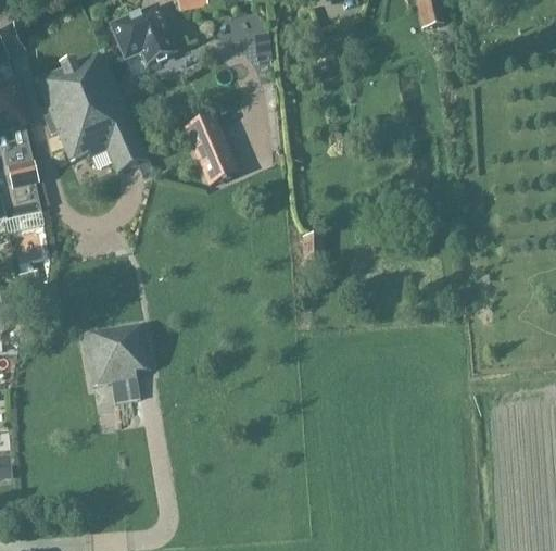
[(177,0),(180,9),(207,4),(207,0),(177,0)]
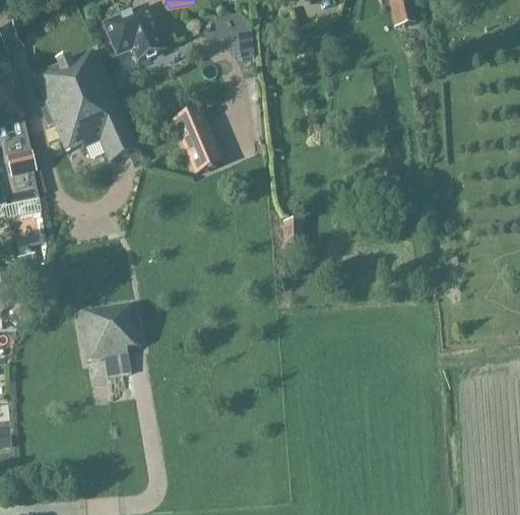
[(389,0),(394,25),(414,21),(409,0),(389,0)]
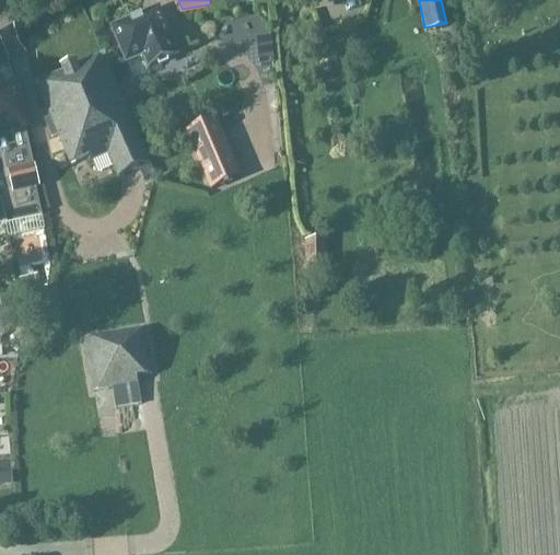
[(159,3),(111,23),(126,58),(143,51),(148,62),(176,50),(172,38),(173,38),(159,3)]
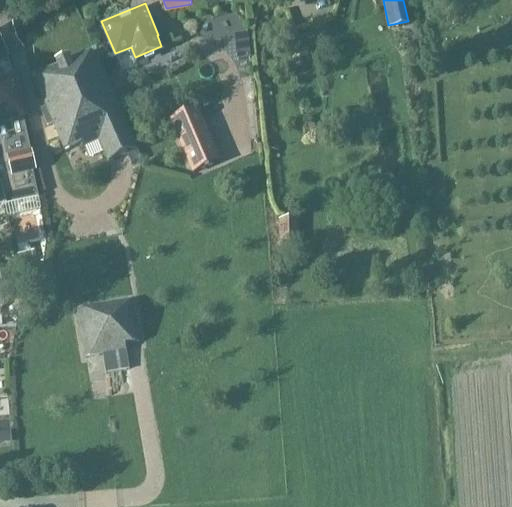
[(131,160),(140,156),(136,147),(137,147),(94,48),(33,74),(43,98),(40,99),(44,108),(47,107),(64,147),(81,140),(82,144),(99,137),(109,159),(127,151),(131,160)]
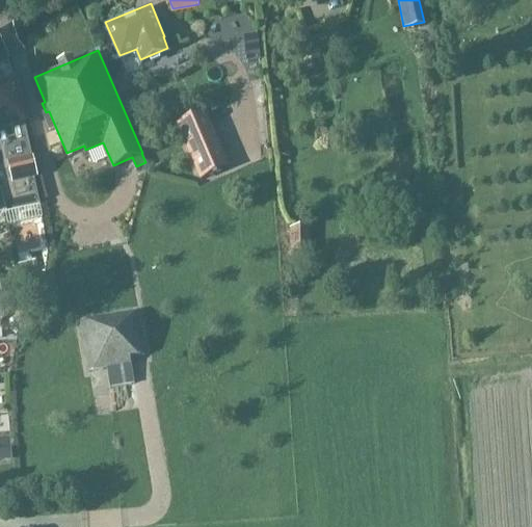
[(0,187),(5,209),(40,202),(34,175),(37,174),(33,153),(32,153),(24,117),(26,116),(17,74),(0,79),(0,187)]
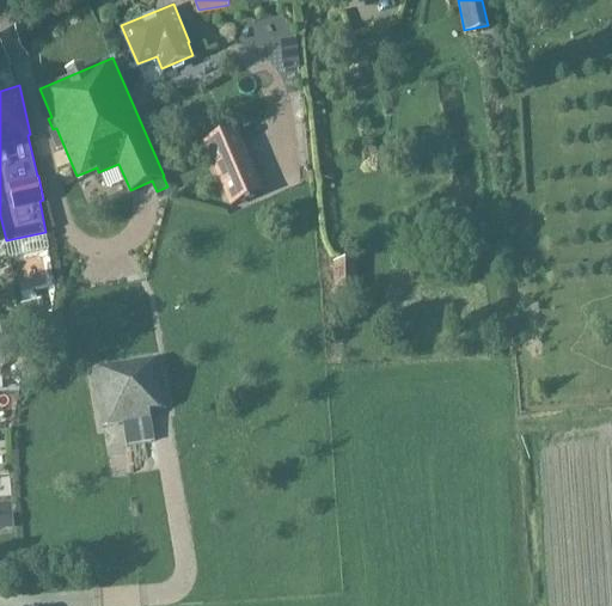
[(263,188),(236,126),(204,140),(231,201),(263,188)]
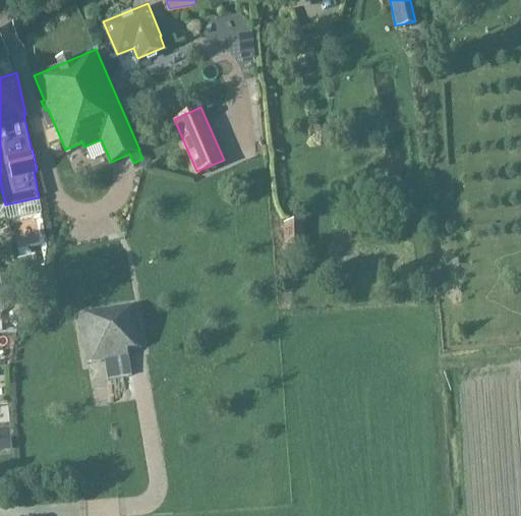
[(287,217),(276,219),(279,235),(289,233),(287,217)]
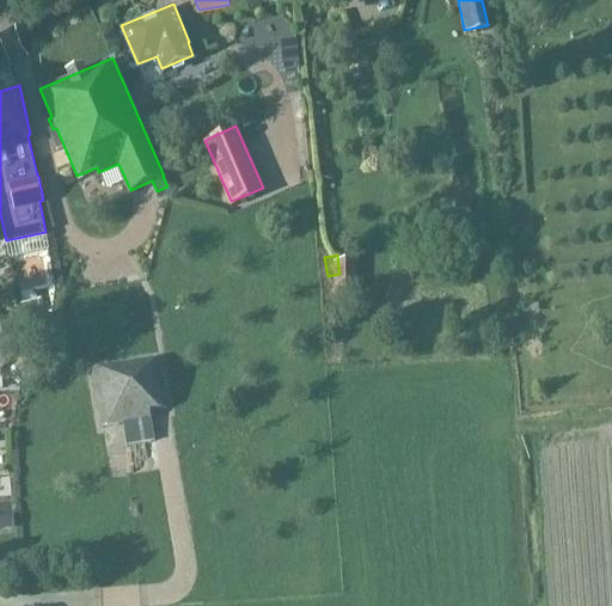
[(150,408),(166,405),(158,354),(92,365),(103,423),(123,420),(127,441),(154,436),(150,408)]
